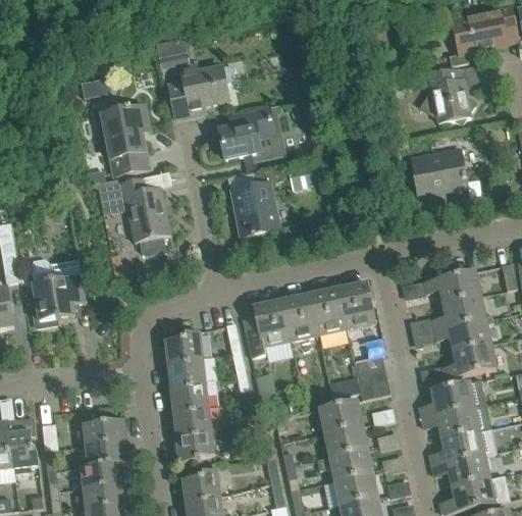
[(498,0),(500,10),(452,20),(459,53),(450,54),(452,64),(470,61),(468,52),(521,41),(513,6),(512,0),(498,0)]
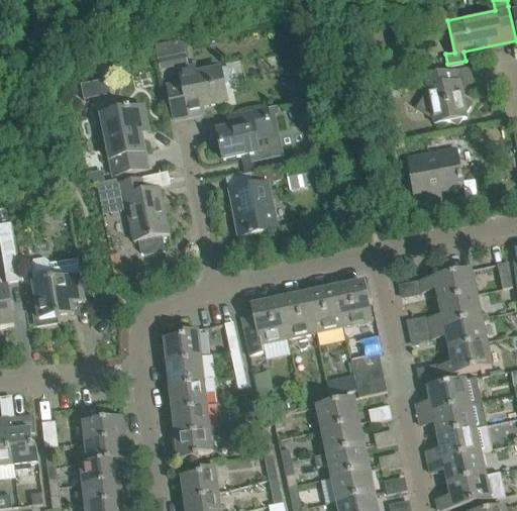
[(183,37),(154,42),(159,60),(186,55),(183,37)]
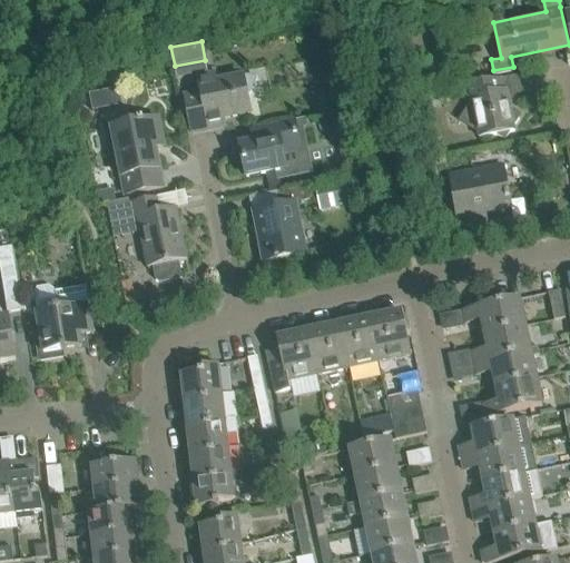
[(517,71),(517,70),(469,80),(472,96),(460,114),(472,121),(477,120),(479,132),(497,129),(504,134),(510,126),(514,125),(513,121),(519,112),(510,106),(509,99),(505,100),(504,92),(507,90),(504,75),(517,71)]
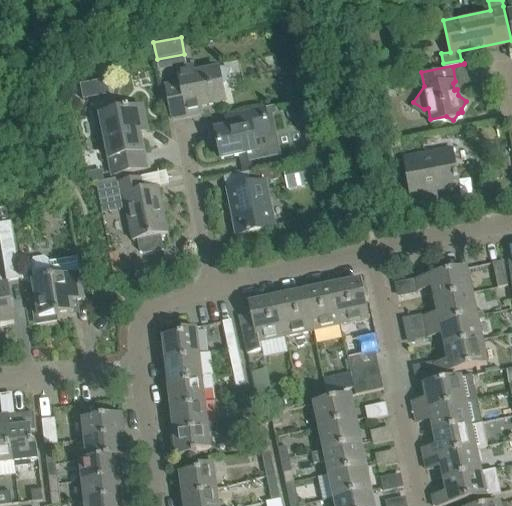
[(166,82),(172,115),(201,109),(200,102),(225,97),(218,64),(179,73),(181,79),(166,82)]
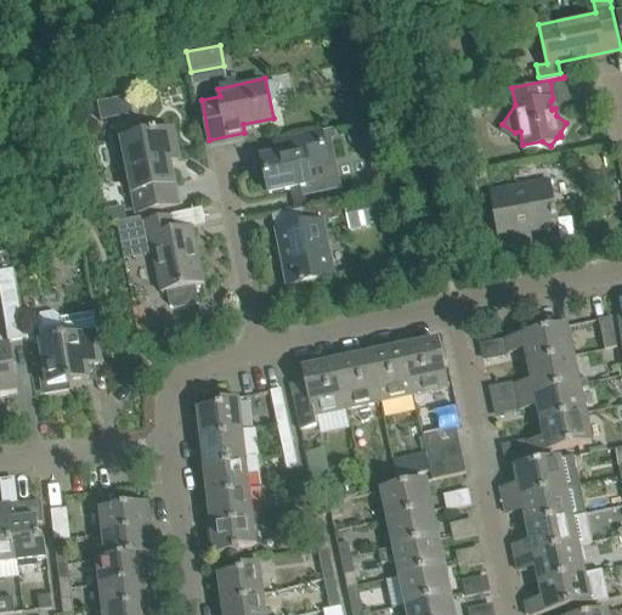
[(369,83),(357,85),(362,111),(374,108),(369,83)]
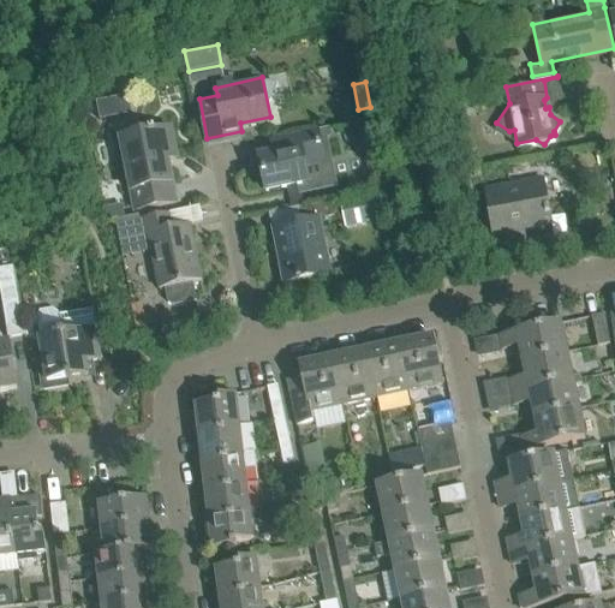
[(469,95),(452,99),(454,114),(472,111),(469,95)]
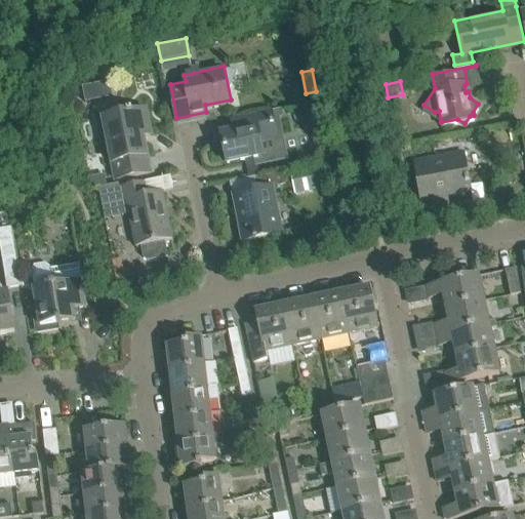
[(132,107),(127,108),(105,113),(117,174),(150,168),(143,132),(150,130),(146,106),(132,109),(132,107)]
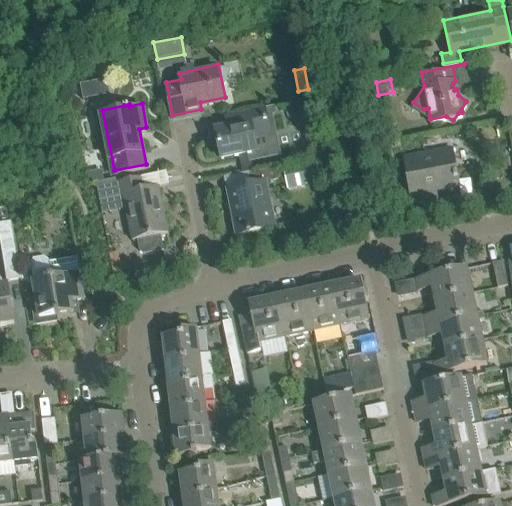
[(227,111),(227,112),(229,123),(215,125),(221,154),(239,150),(241,150),(251,148),(256,147),(253,132),(269,129),(263,103),(227,111)]
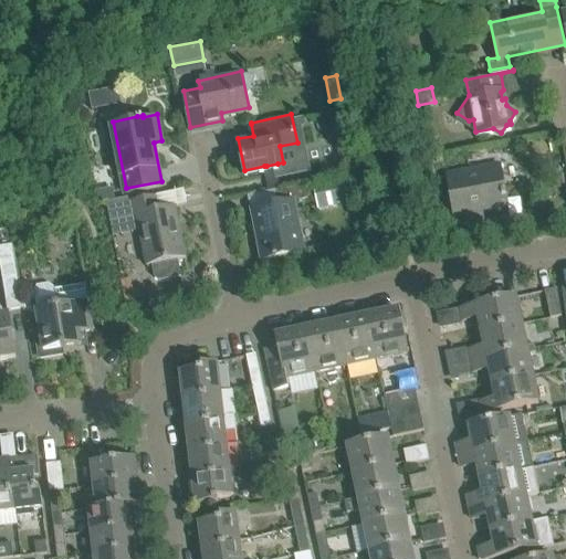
[(266,166),(264,166),(268,182),(281,179),(278,164),(266,166)]
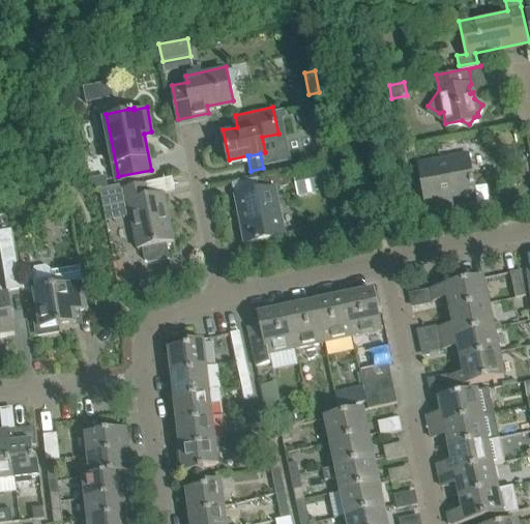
[(439,154),(417,158),(427,205),(443,202),(442,195),(475,188),(469,156),(441,162),(439,154)]
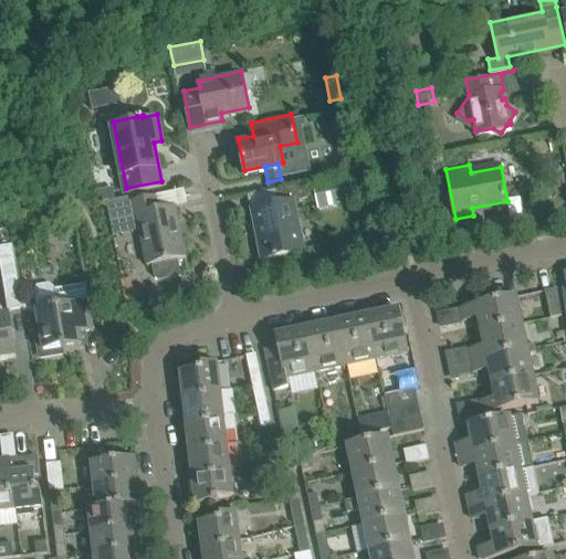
[(349,171),(314,178),(318,200),(354,193),(349,171)]
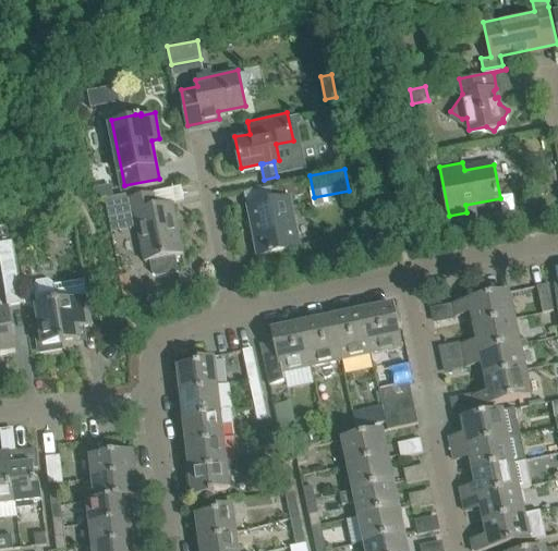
[(254,232),(258,252),(300,244),(290,194),(311,191),(307,176),(269,183),(273,196),(247,201),(253,223),(256,222),(257,231),(254,232)]
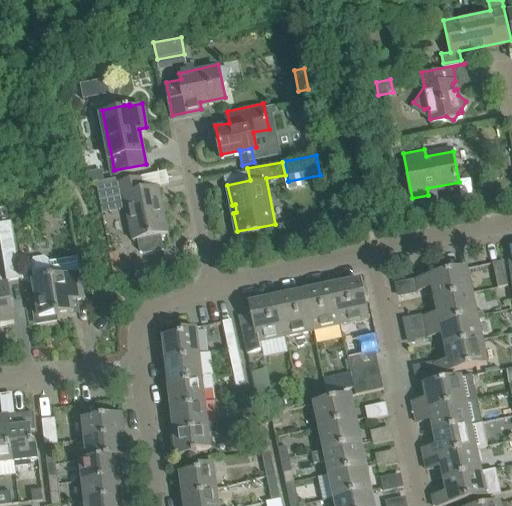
[(133,236),(137,235),(140,247),(144,250),(164,246),(161,230),(167,229),(167,228),(164,228),(158,198),(161,197),(158,183),(144,185),(142,173),(117,178),(116,174),(95,178),(99,196),(124,191),(133,236)]
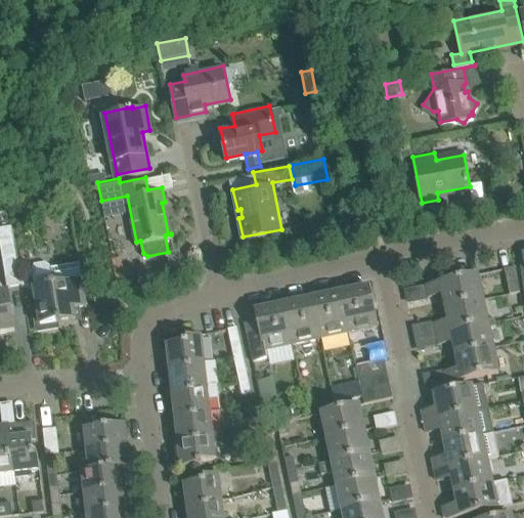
[(10,221),(0,222),(0,244),(6,283),(20,281),(10,221)]
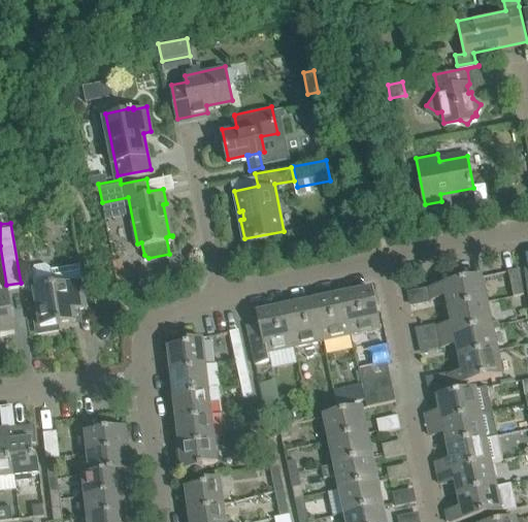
[(31,265),(34,287),(38,307),(33,308),(37,329),(58,326),(58,321),(75,318),(73,306),(88,303),(84,283),(80,260),(51,265),(51,262),(45,258),(34,260),(31,265)]
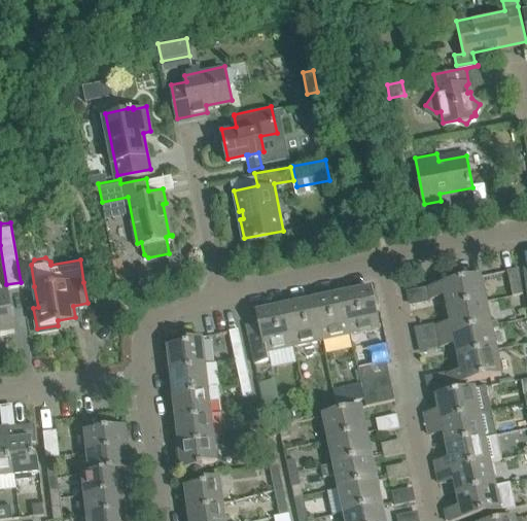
[(506,267),(512,290),(522,288),(519,264),(506,267)]
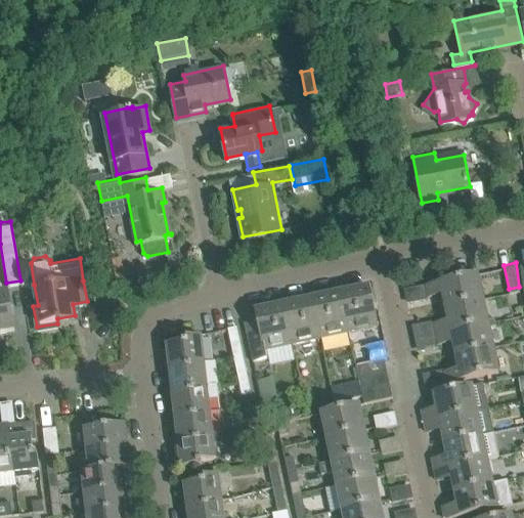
[(442,290),(445,304),(483,296),(477,270),(425,282),(427,293),(442,290)]
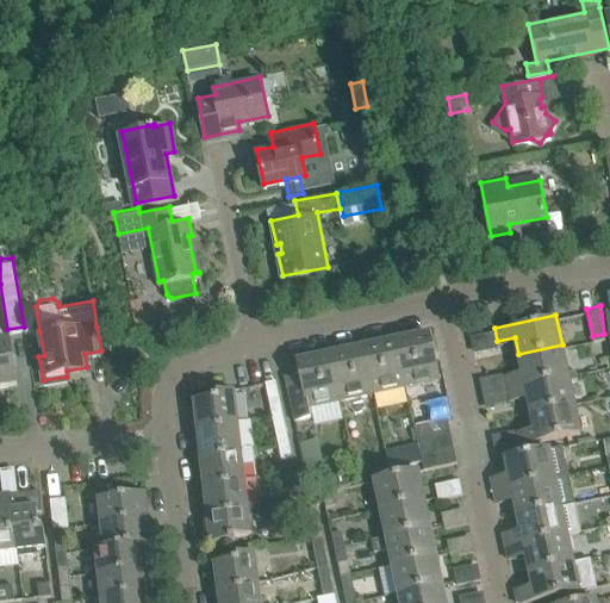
[(429,329),(396,336),(405,381),(416,379),(439,374),(429,329)]
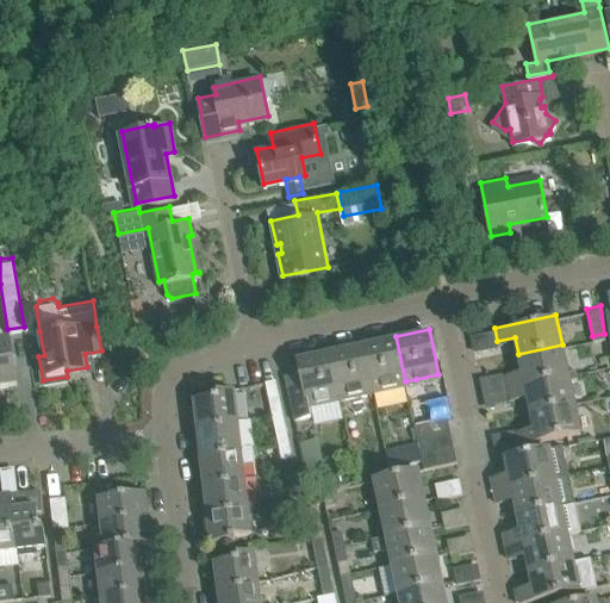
[(8,334),(0,335),(0,383),(1,384),(1,383),(17,379),(12,356),(8,334)]
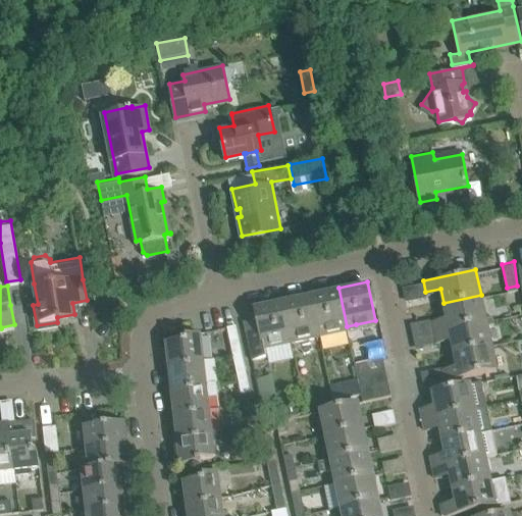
[(338,288),(310,294),(318,333),(347,326),(338,288)]
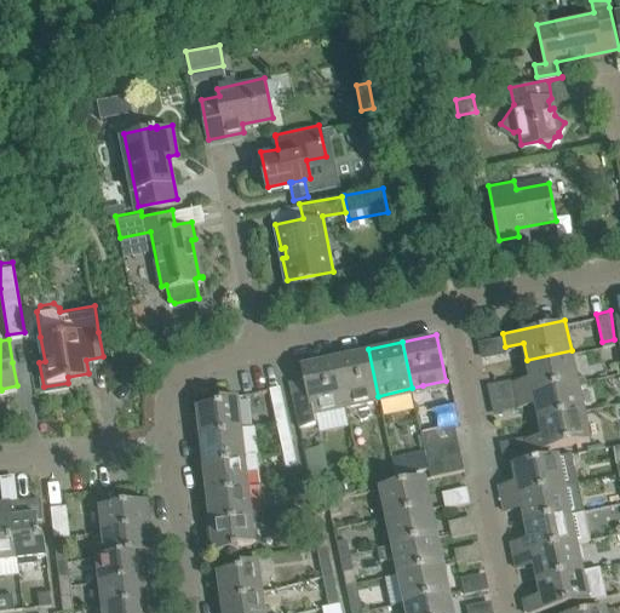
[(368,349),(334,356),(345,404),(378,396),(368,349)]
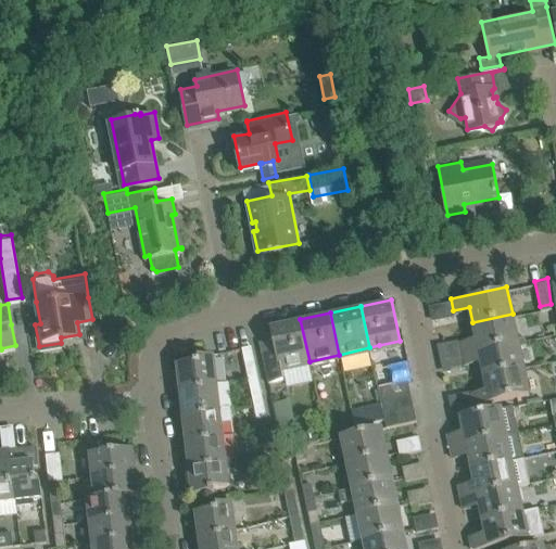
[(459,340),(462,352),(518,339),(513,314),(472,322),(476,336),(459,340)]
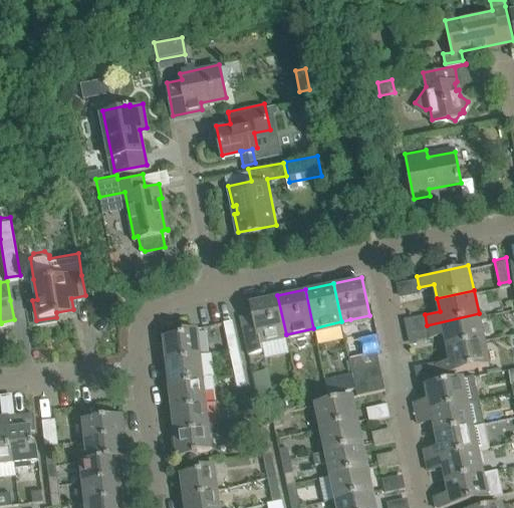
[(286,334),(277,295),(250,300),(253,310),(240,313),(242,322),(246,342),(247,350),(261,347),(260,340),(286,334)]
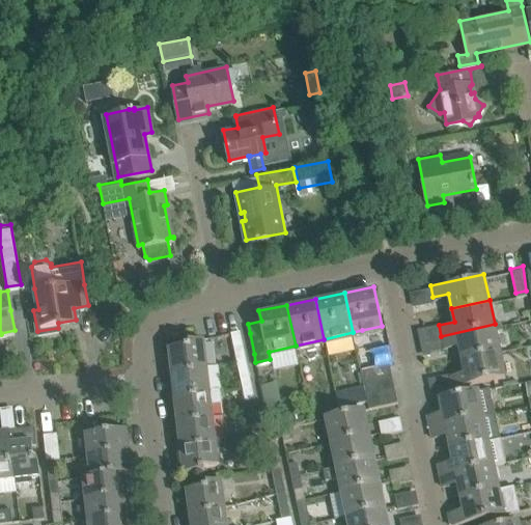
[(458,342),(462,357),(500,349),(495,324),(441,336),(443,346),(458,342)]
